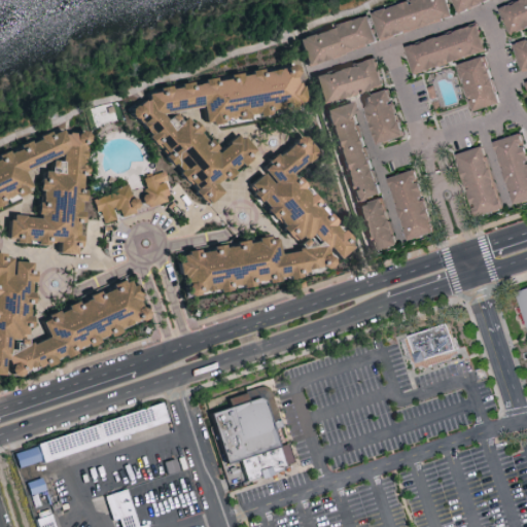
[(385,37),(459,18),(454,0),(413,0),(378,9),(385,37)]
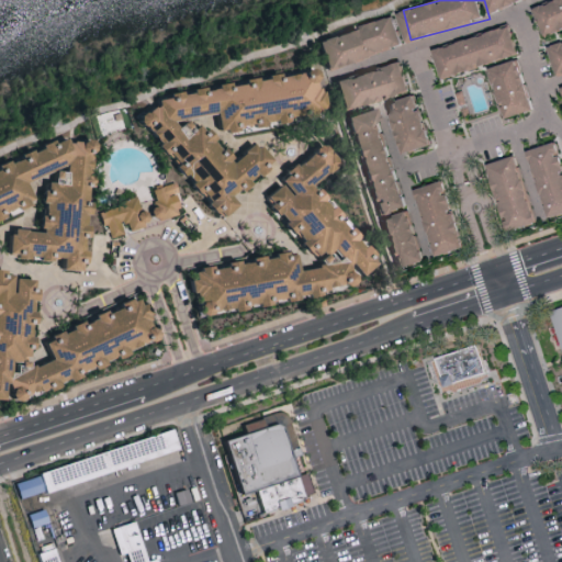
[(408,45),(400,15),(322,38),(332,69),(408,45)]
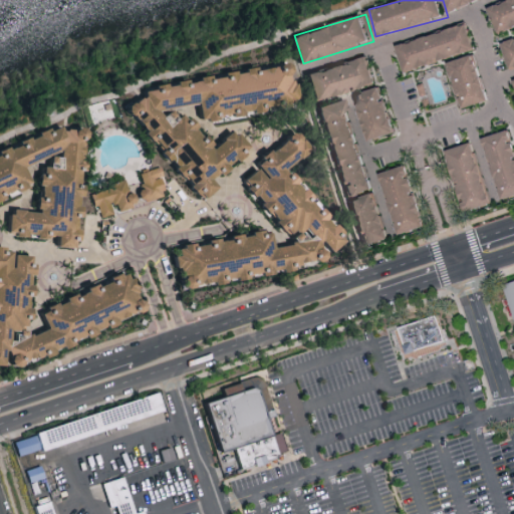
[(402,43),(409,69),(480,49),(473,23),(402,43)]
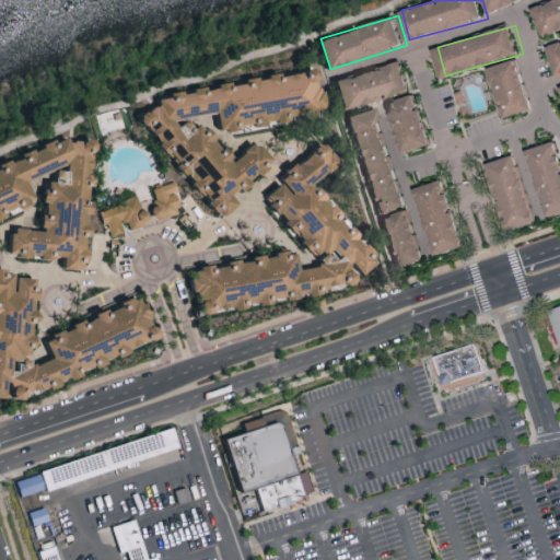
[(537,109),(522,58),(493,67),(508,117),(537,109)]
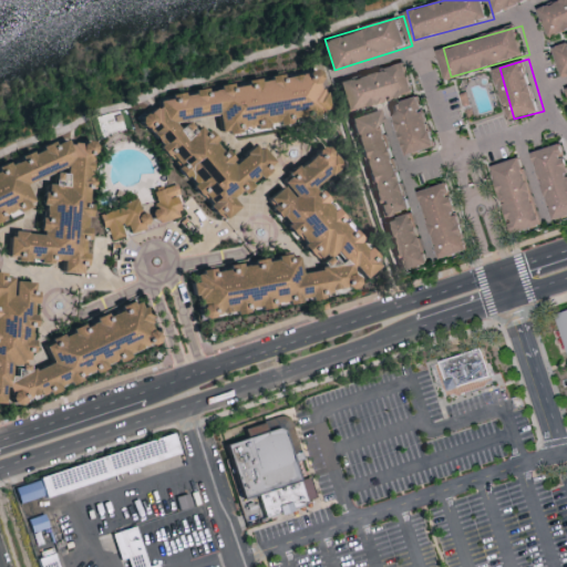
[(419,93),(412,63),(342,79),(350,109),(419,93)]
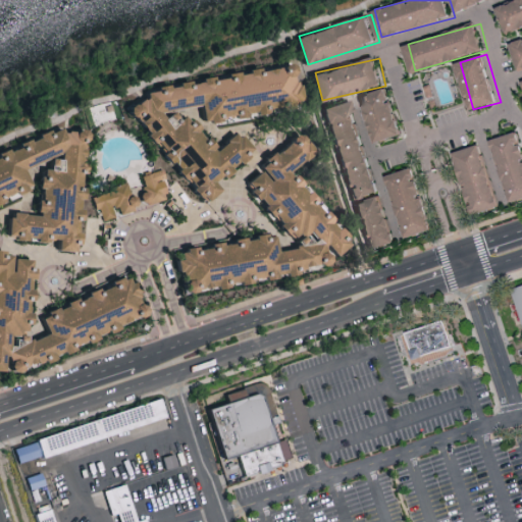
[(308,101),(305,87),(298,76),(300,74),(298,62),(150,90),(151,96),(135,107),(207,204),(225,190),(219,181),(257,154),(256,149),(243,132),(220,148),(219,141),(207,144),(205,132),(193,115),(184,117),(178,109),(205,104),(209,122),(225,119),(226,118),(251,114),(257,109),(261,115),(273,113),(272,108),(308,101)]
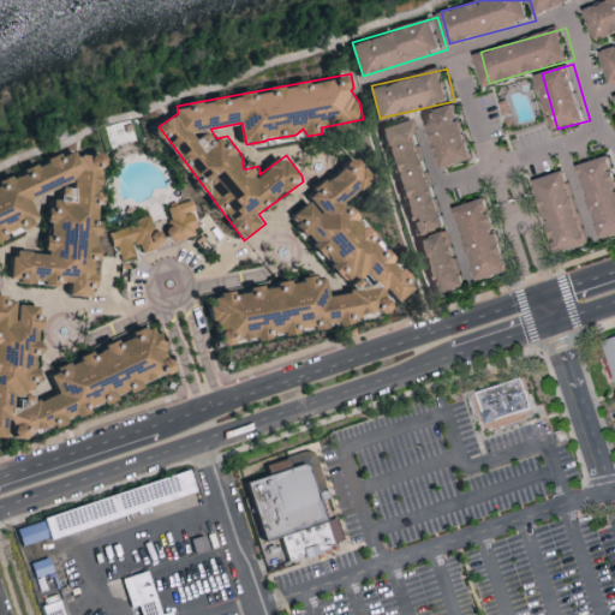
[(430,111),(445,167),(477,159),(463,102),(430,111)]
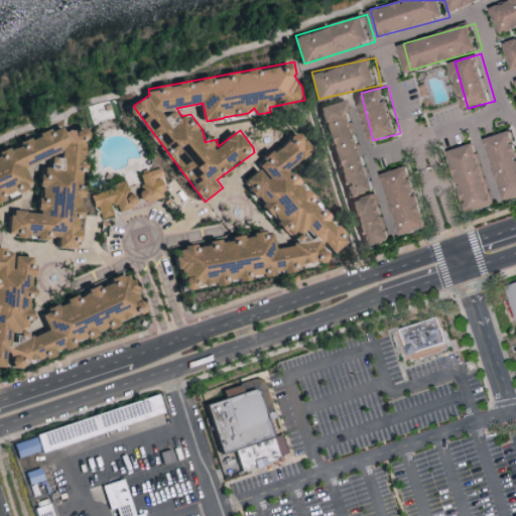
[(377,189),(351,98),(325,106),(350,198),(377,189)]
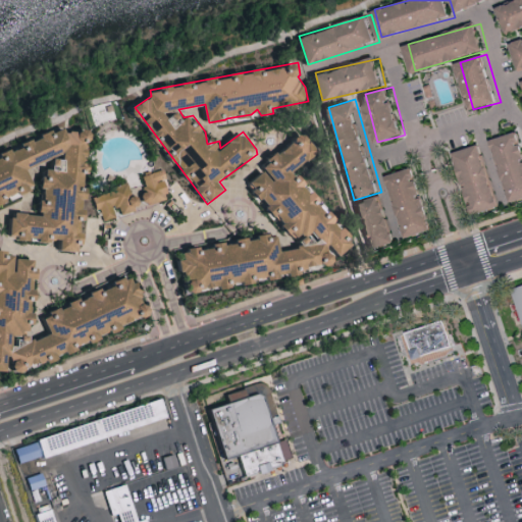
[(0,156),(0,203),(33,189),(34,178),(29,168),(56,156),(56,168),(44,174),(44,213),(21,213),(12,216),(12,239),(62,240),(62,251),(80,251),(80,242),(87,239),(82,226),(82,222),(88,219),(90,131),(67,129),(53,129),(42,135),(42,140),(37,140),(0,156)]
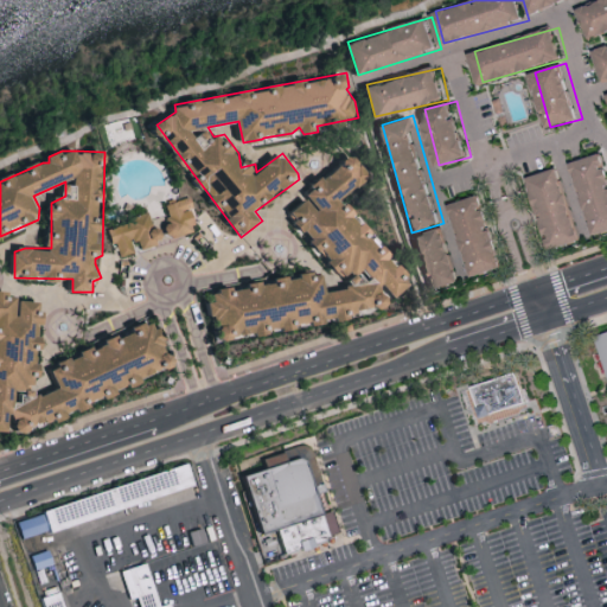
[(606,231),(606,152),(576,161),(596,235),(606,231)]
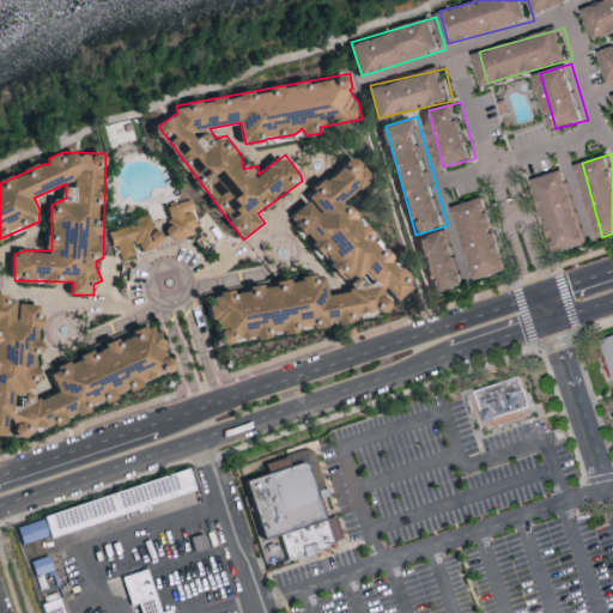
[(295,213),(353,290),(331,295),(329,286),(317,269),(309,277),(256,286),(249,292),(240,293),(236,289),(224,291),(212,301),(214,313),(226,329),(225,331),(226,343),(396,311),(399,302),(416,289),(413,278),(390,247),(381,254),(376,224),(364,226),(362,219),(347,200),(376,177),(359,156),(315,189),(316,198),(295,213)]
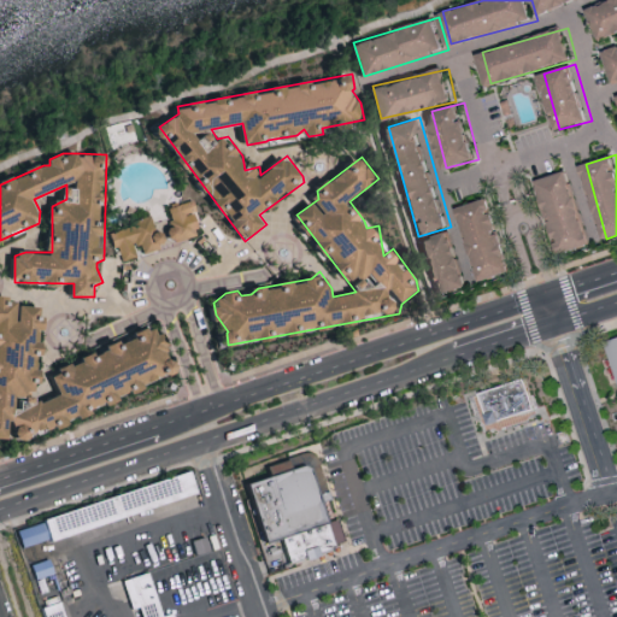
[(566,252),(598,244),(577,169),(542,178),(553,218),(556,218),(566,252)]
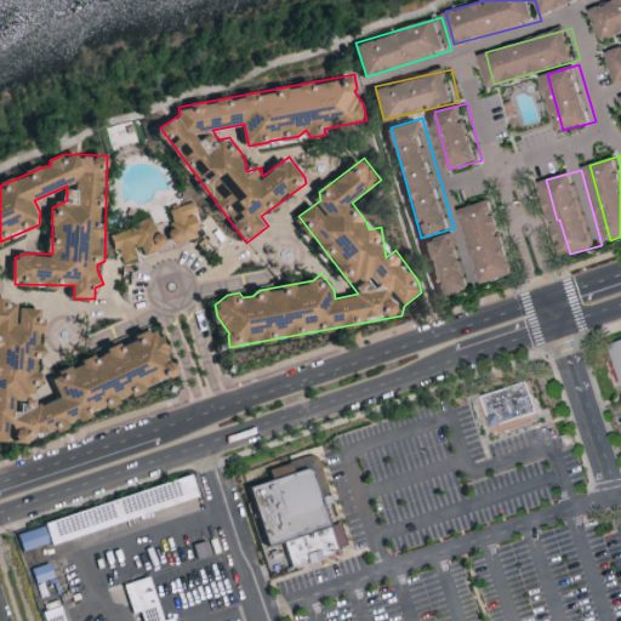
[(43,198),(45,206),(55,203),(67,198),(64,189),(43,198)]
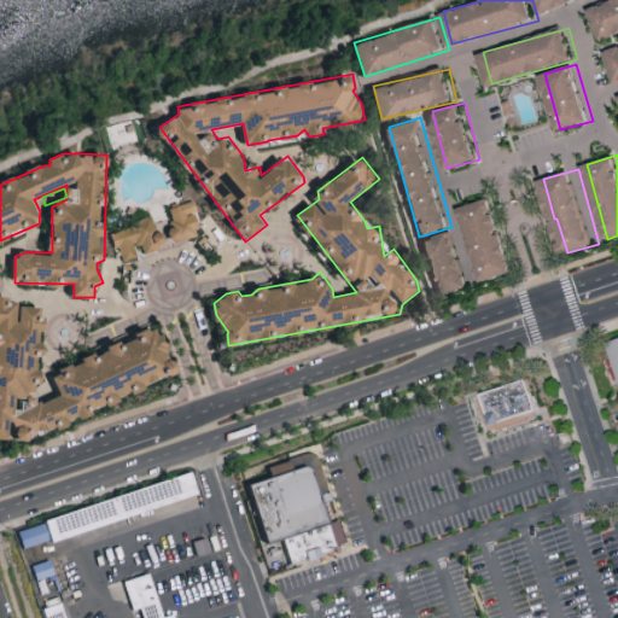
[(465,207),(487,281),(519,272),(496,197),(465,207)]
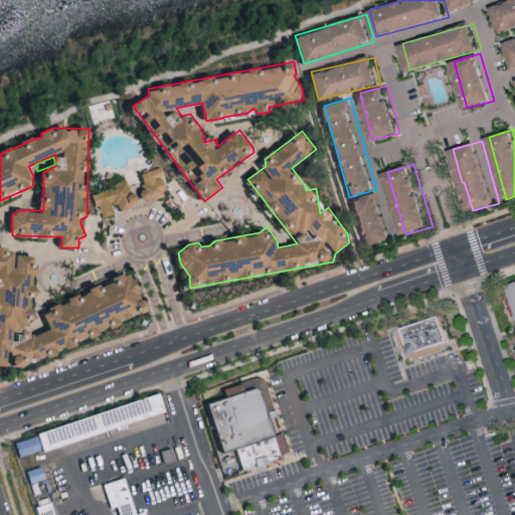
[(168,195),(161,167),(140,172),(146,200),(168,195)]
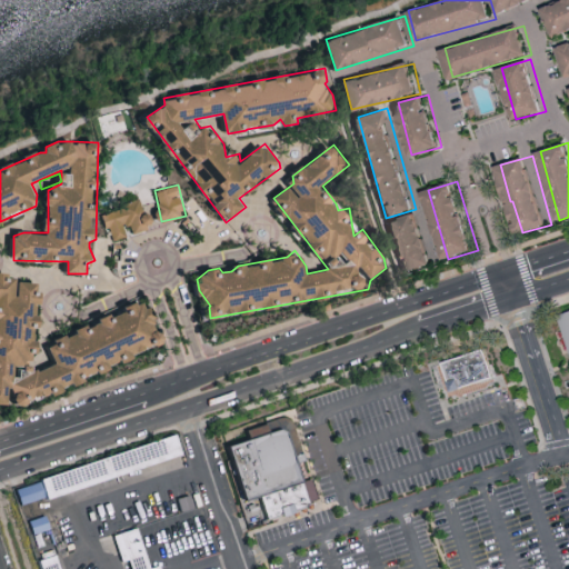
[(113,240),(127,237),(125,226),(131,225),(132,231),(158,226),(155,212),(145,215),(141,201),(102,211),(107,228),(110,228),(113,240)]
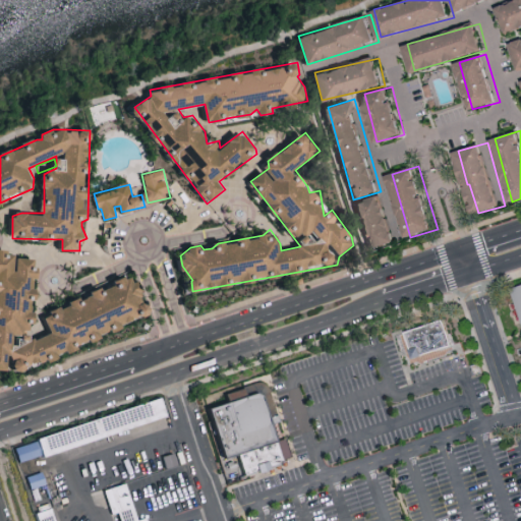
[(359,201),(371,249),(400,241),(388,194),(359,201)]
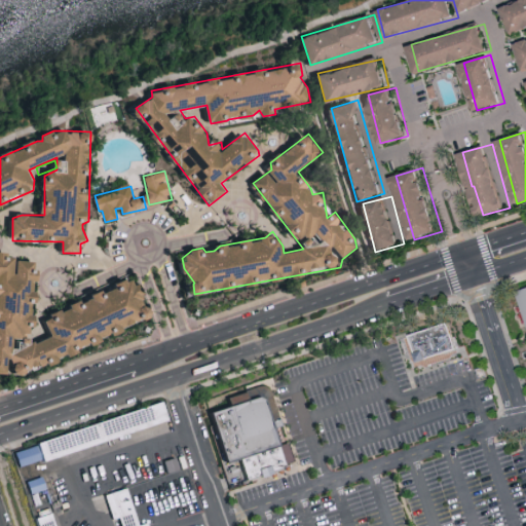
[(0,372),(21,374),(43,365),(51,365),(71,357),(72,357),(80,353),(80,348),(91,343),(155,316),(151,306),(144,306),(146,283),(122,280),(117,283),(117,287),(44,317),(35,308),(38,260),(11,259),(9,254),(0,253),(0,372)]
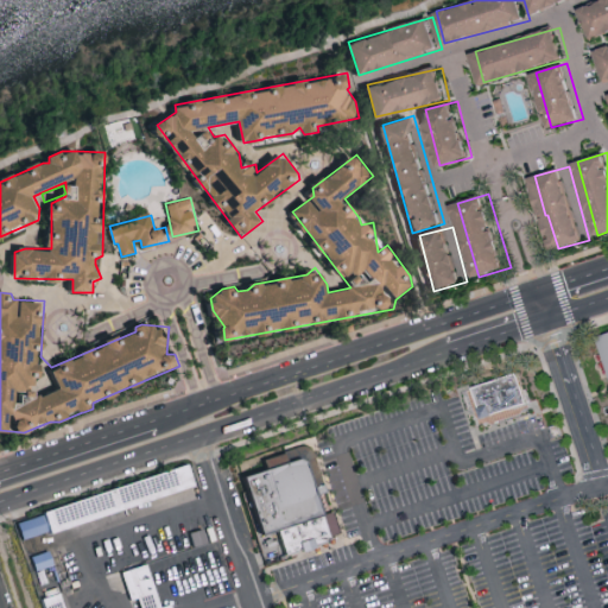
[(517,417),(485,426),(476,393),(517,379),(521,378),(534,412),(517,417)]
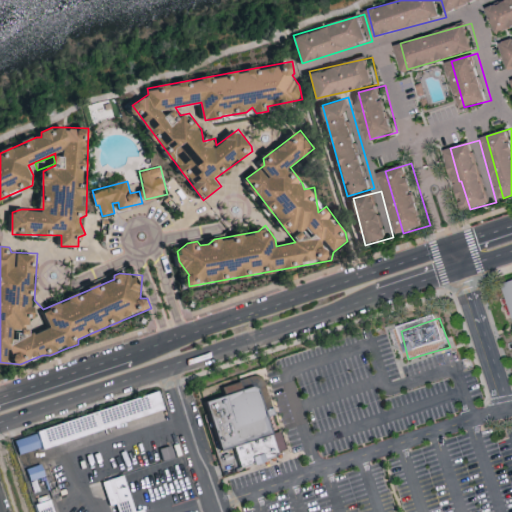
[(254,469),(228,478),(204,402),(257,387),(275,437),(284,459),(254,469)]
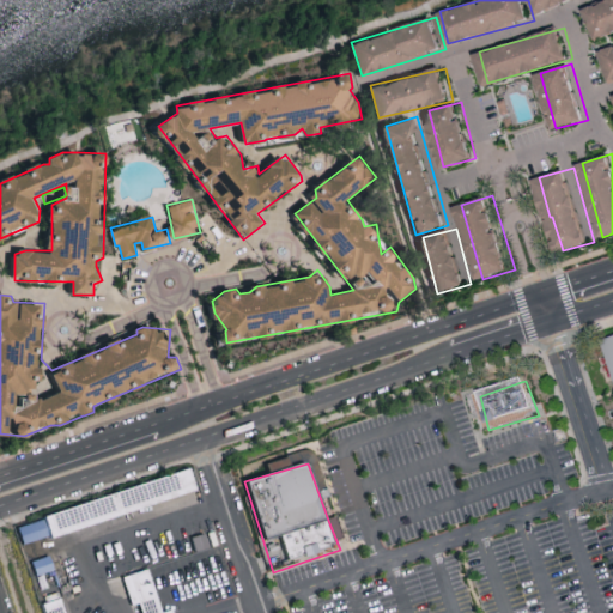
[(86,546),(60,556),(49,526),(47,517),(86,504),(158,480),(192,468),(205,507),(159,522),(151,525),(86,546)]
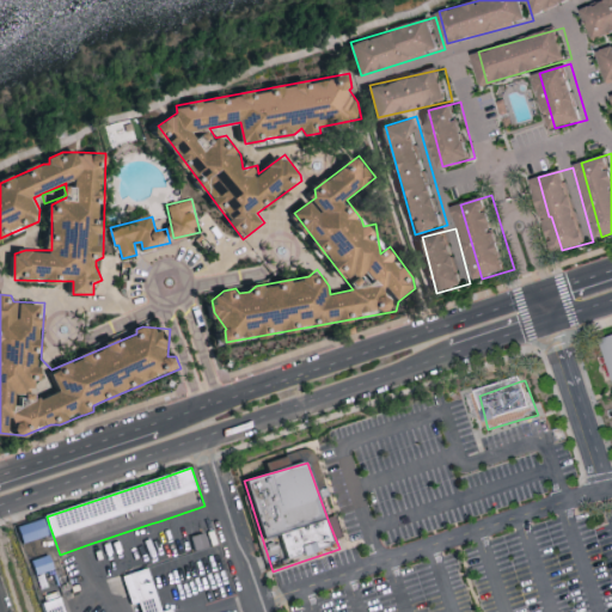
[(43,598),(46,606),(62,599),(66,611),(31,611),(28,598),(14,558),(5,531),(14,527),(18,525),(19,525),(43,598)]
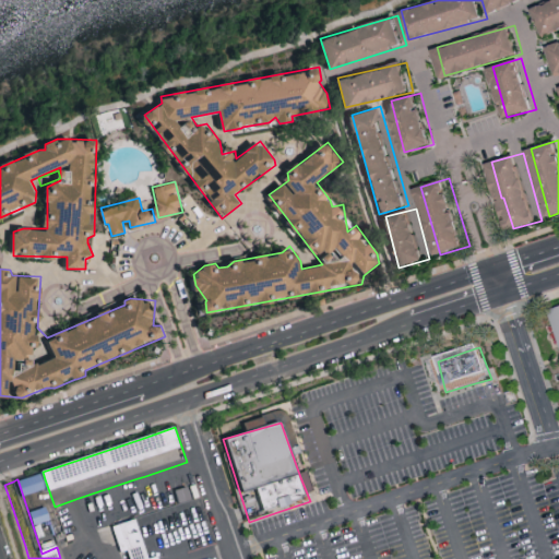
[(145,546),(150,558),(122,558),(118,545),(113,531),(138,520),(145,545),(145,546)]
